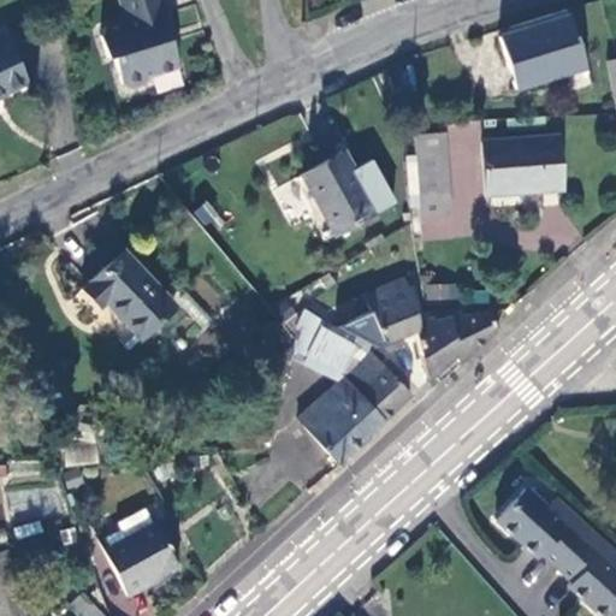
[(164,0),(120,0),(128,22),(106,28),(102,35),(108,58),(114,57),(123,84),(130,88),(147,83),(152,75),(179,66),(170,35),(175,33),(164,0)]
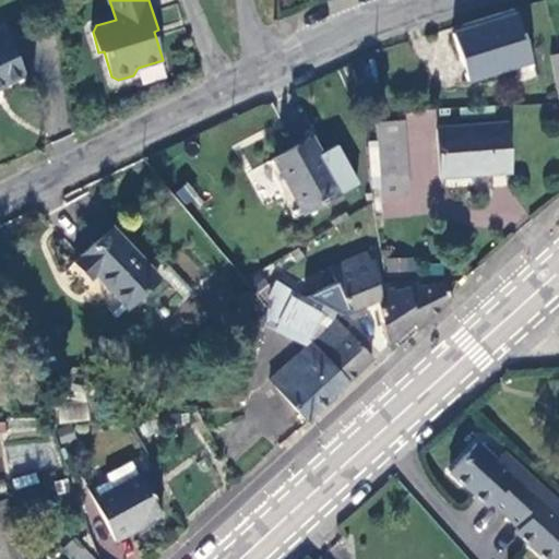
[(451,34),(466,81),(513,67),(518,82),(534,78),(515,14),(451,34)]
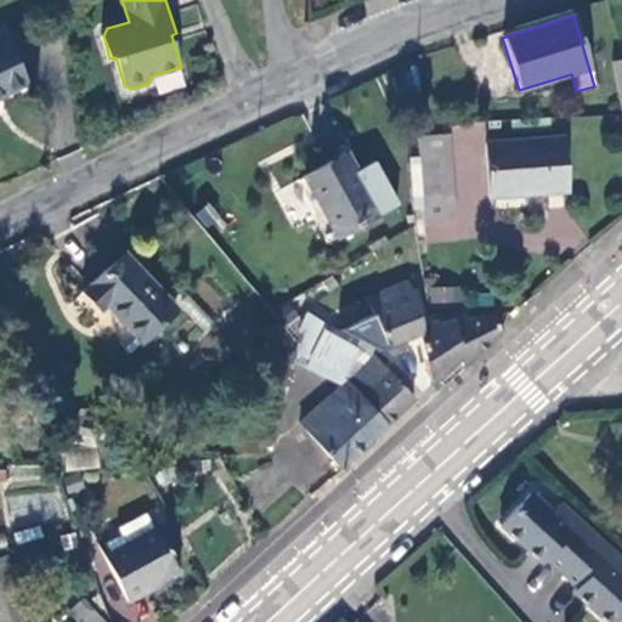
[(7,40),(0,43),(0,95),(28,84),(7,40)]
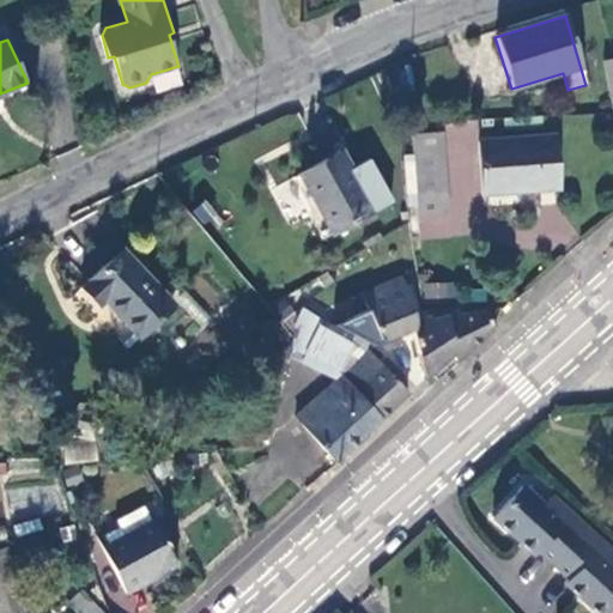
[(612,58),(602,60),(612,111),(612,110),(612,58)]
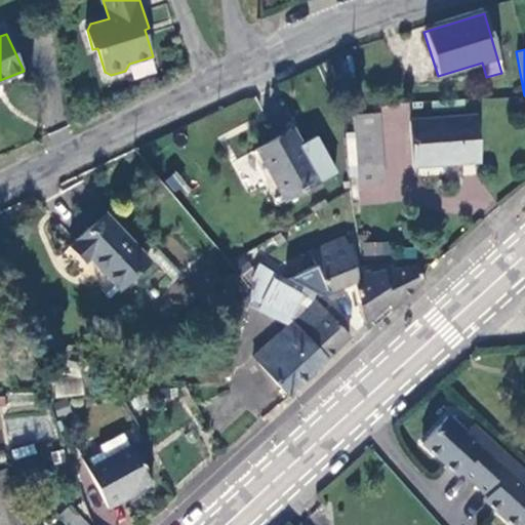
[(353,135),(357,165),(380,165),(382,165),(376,114),(351,116),(353,135)]
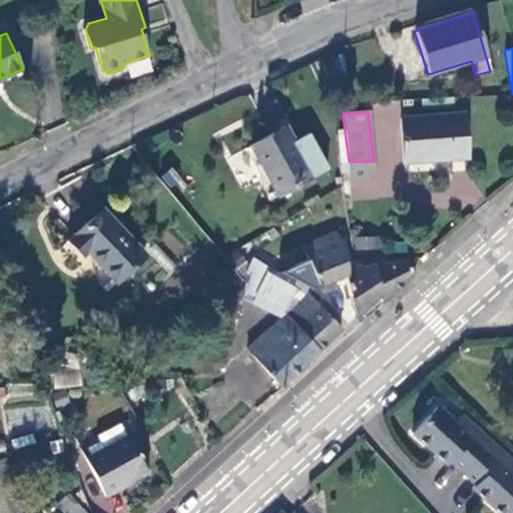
[(464,114),(400,119),(404,164),(452,160),(451,155),(467,153),(464,114)]
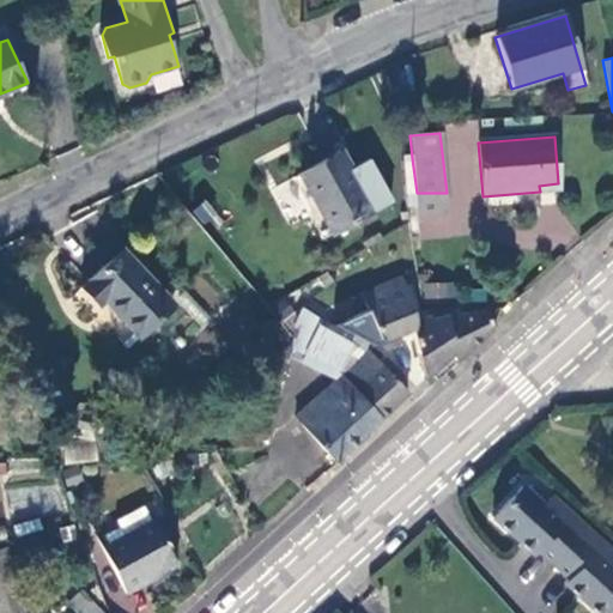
[(298,175),(331,235),(374,211),(341,151),(298,175)]
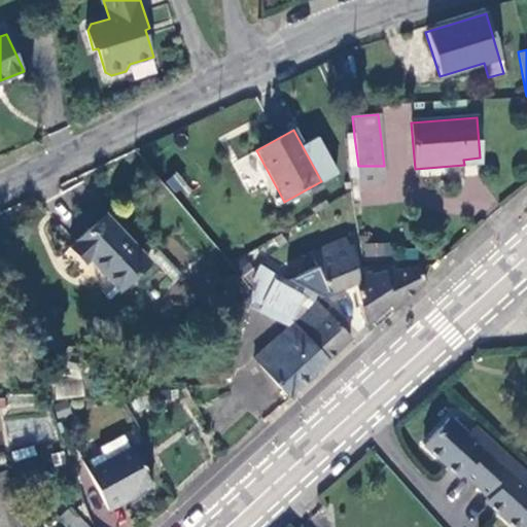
[(351,177),(358,177),(358,166),(354,136),(347,136),(351,177)]
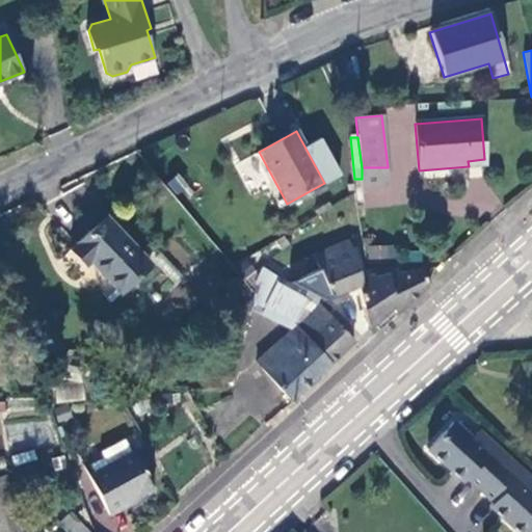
[(388,186),(386,167),(362,167),(362,179),(363,189),(388,186)]
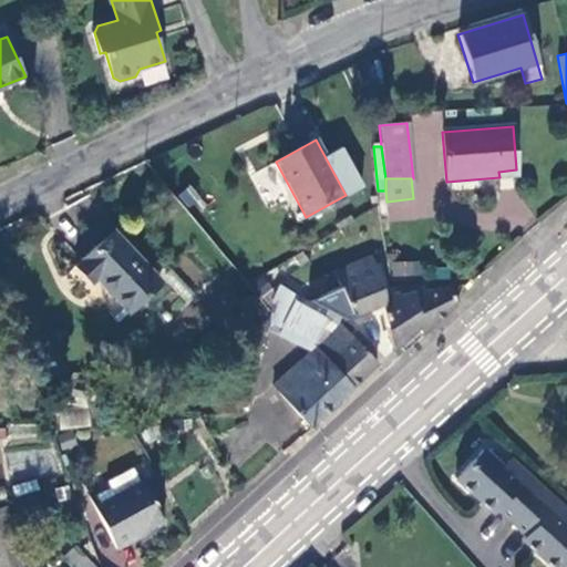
[(95,277),(127,311),(160,281),(112,230),(75,265),(91,280),(95,277)]
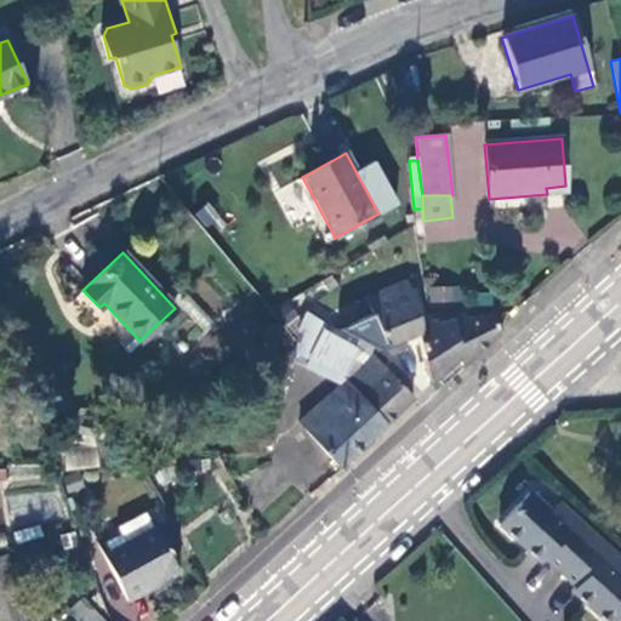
[(406,279),(371,294),(379,314),(372,315),(374,319),(343,332),(379,352),(417,336),(422,335),(417,315),(415,303),(406,279)]
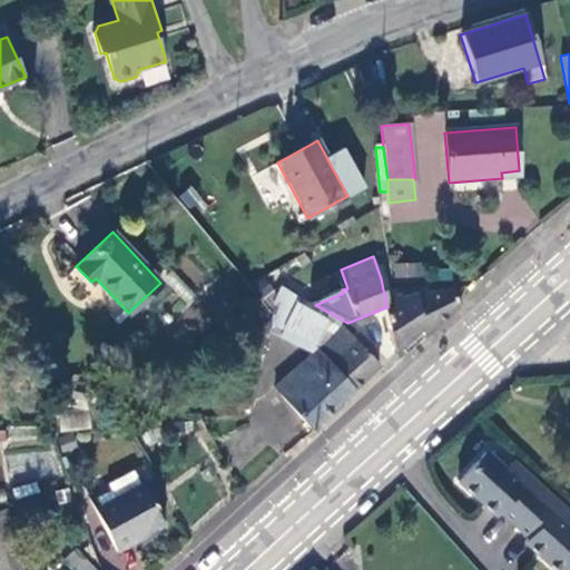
[(413,264),(393,264),(394,276),(414,275),(413,264)]
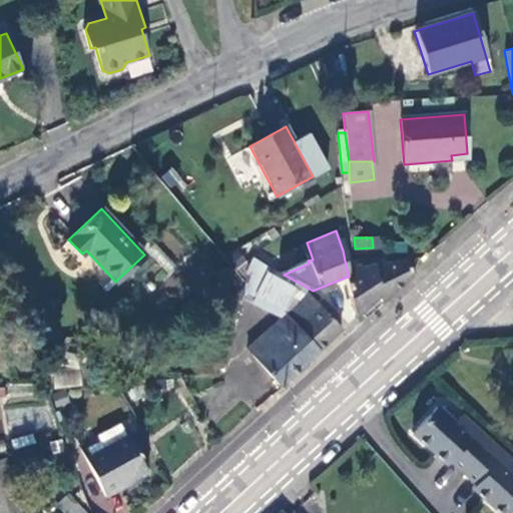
[(303,244),(308,261),(313,260),(307,242),(303,244)]
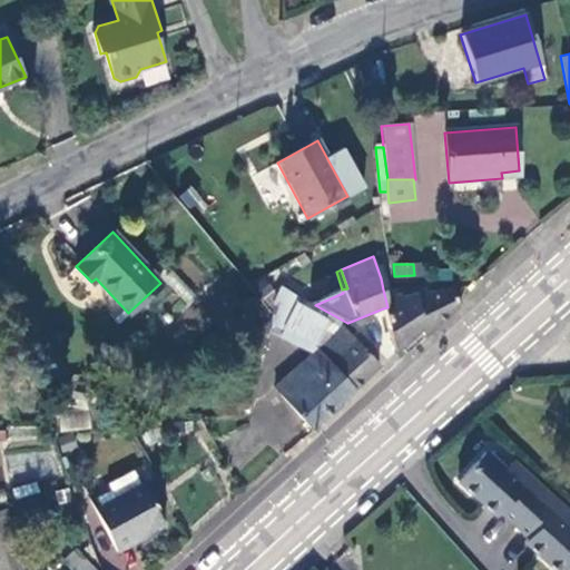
[(415,286),(383,290),(387,307),(383,308),(393,353),(395,350),(401,355),(454,307),(445,290),(416,293),(415,286)]
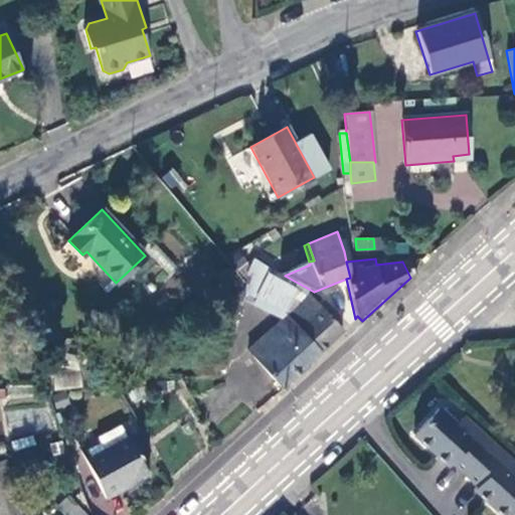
[(252,261),(245,275),(244,278),(242,291),(284,311),(295,288),(267,274),(270,269),(252,261)]
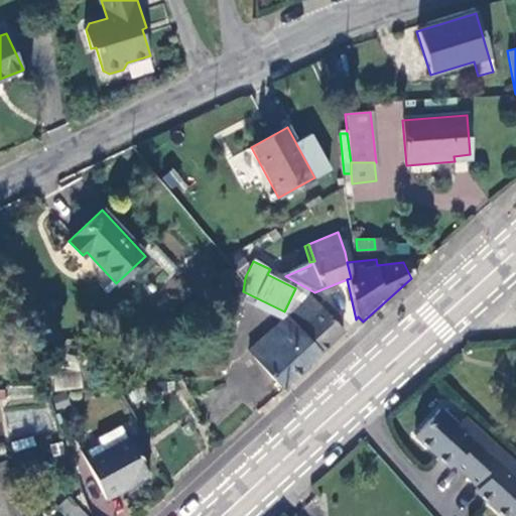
[(250,351),(281,388),(342,332),(310,296),(250,351)]
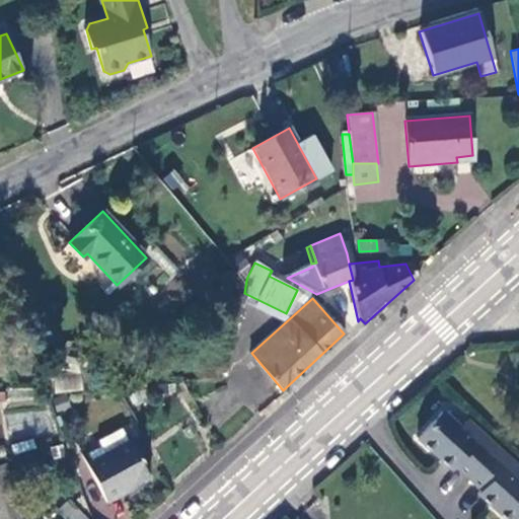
[(65,397),(53,401),(58,414),(69,409),(65,397)]
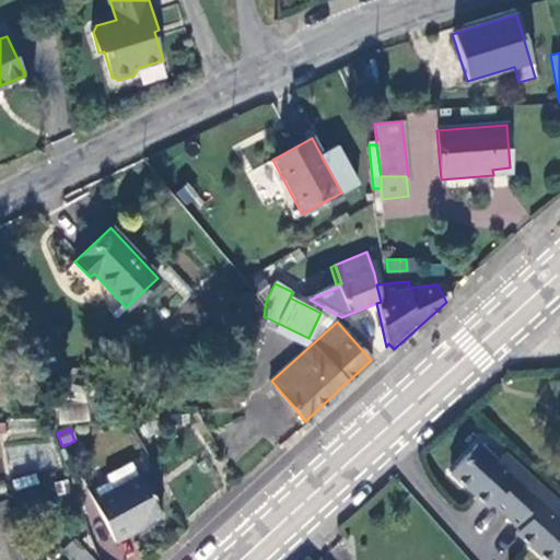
[(492,505),(506,518),(537,486),(503,455),(497,464),(477,446),(451,475),(478,500),(481,494),(492,505)]
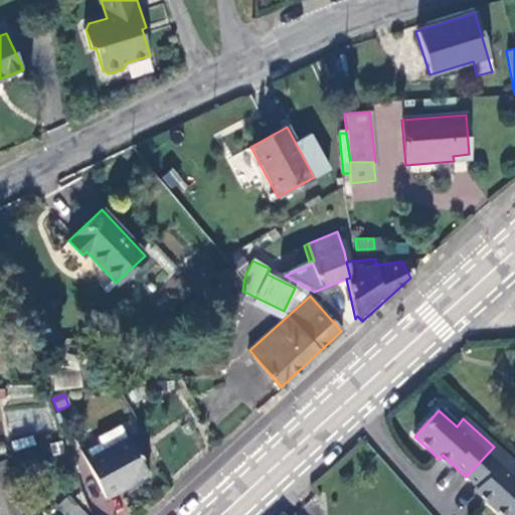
[(97,439),(100,444),(104,451),(84,461),(106,499),(121,491),(122,493),(134,487),(131,482),(149,472),(129,437),(126,438),(119,425),(97,439)]
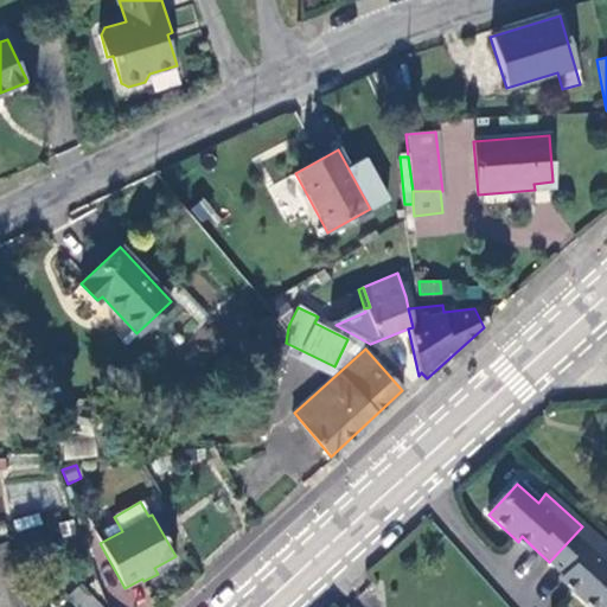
[(98,526),(93,530),(100,543),(122,531),(117,523),(101,532),(98,526)]
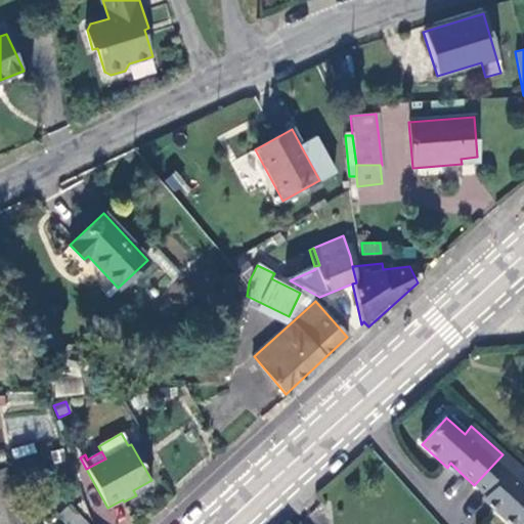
[(523,523),(523,474),(503,454),(474,485),(486,497),(497,508),(494,511),(508,523),(523,523)]
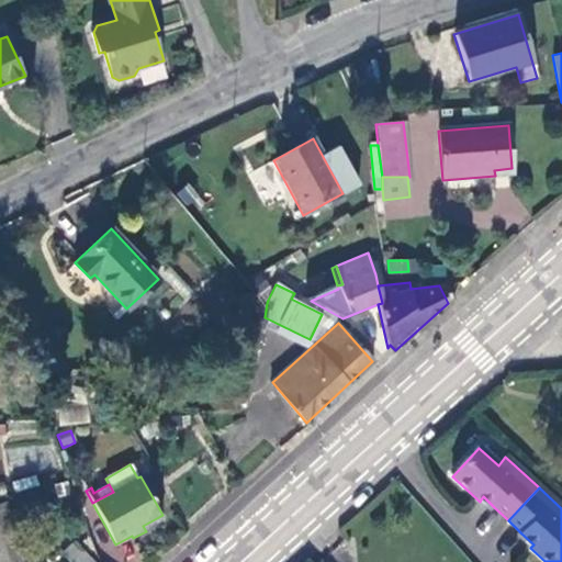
[(490,512),(494,507),(483,496),(480,502),(490,512)]
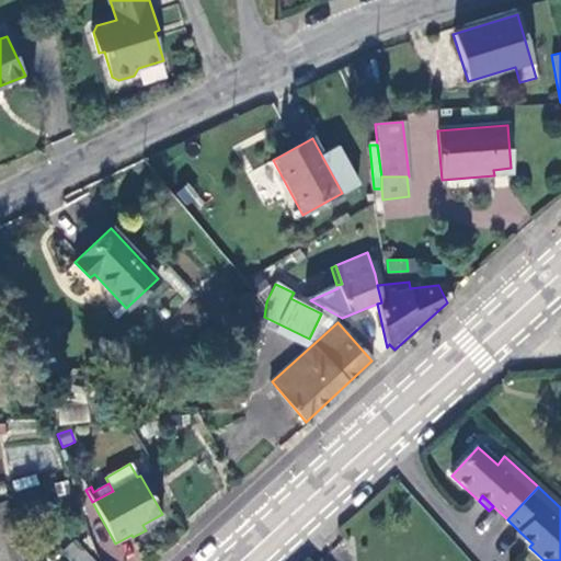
[(0,523),(0,560),(21,560),(9,521),(0,523)]
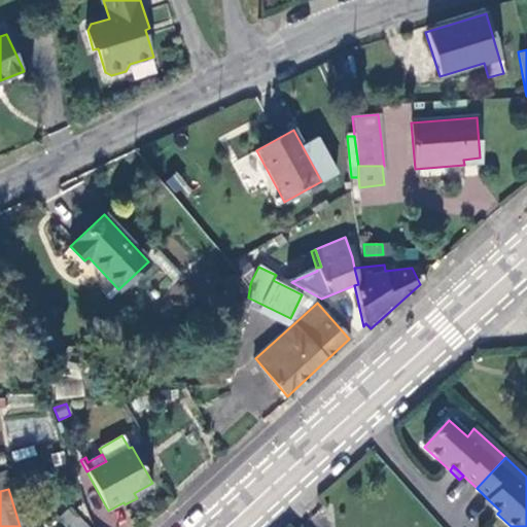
[(485,503),(497,514),(500,511),(489,500),(485,503)]
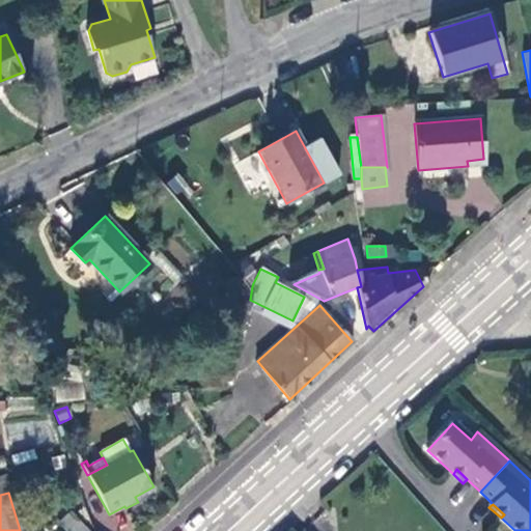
[(88,530),(71,512),(58,523),(65,530),(88,530)]
